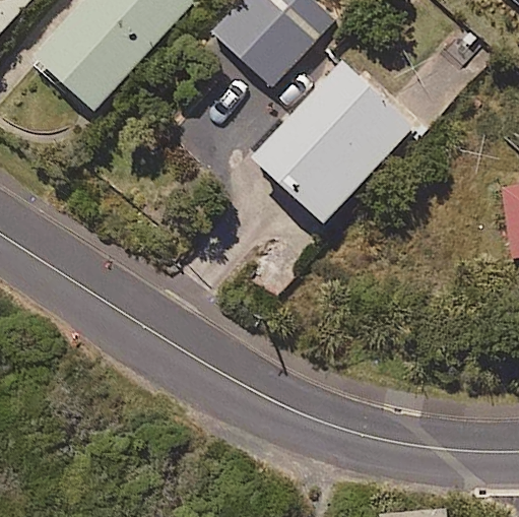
[(0,31),(28,0),(0,0),(0,31)]
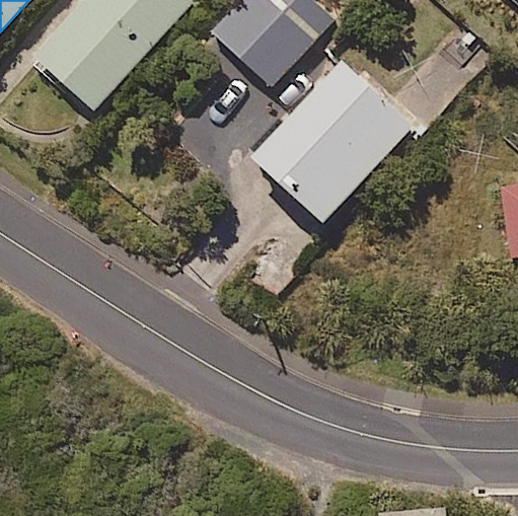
[(77,0),(29,54),(93,113),(195,0),(77,0)]
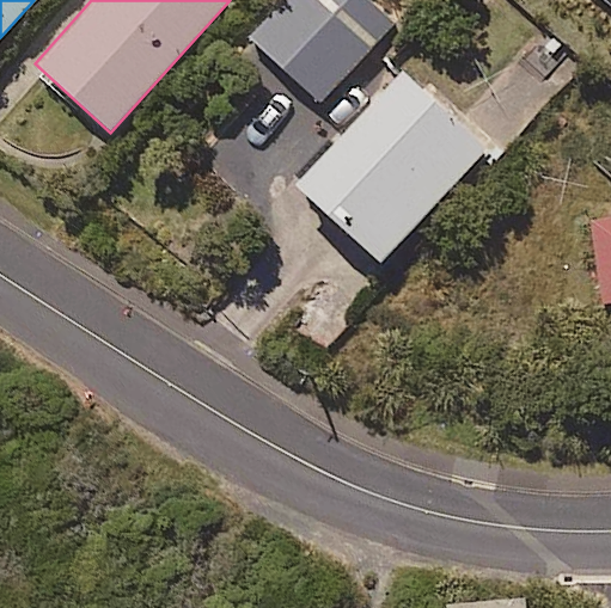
[(396,26),(367,0),(288,0),(251,40),(323,105),(396,26)]
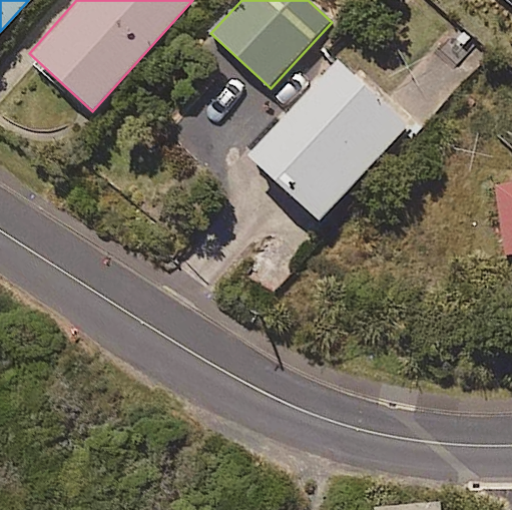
[(407,124),(338,60),(249,155),(319,219),(407,124)]
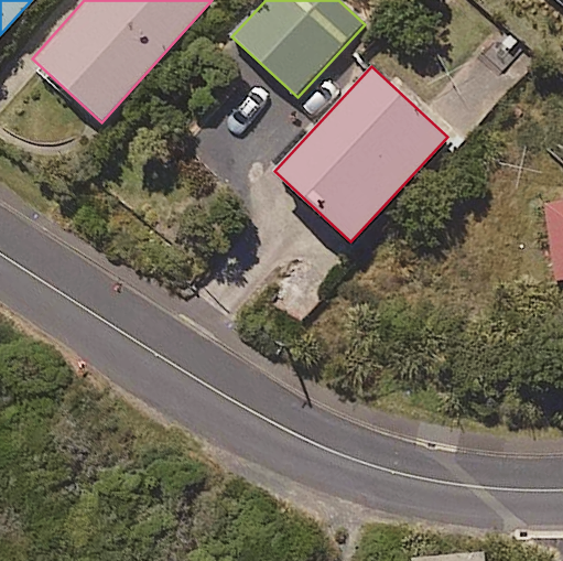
[(562,204),(547,207),(558,281),(562,279),(562,204)]
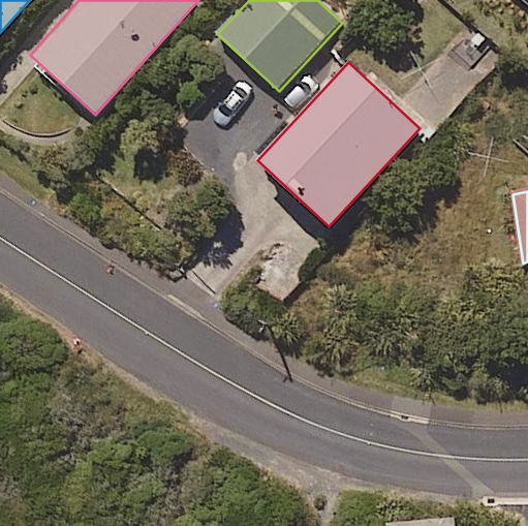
[(456,525),(455,513),(387,519),(387,525),(456,525)]
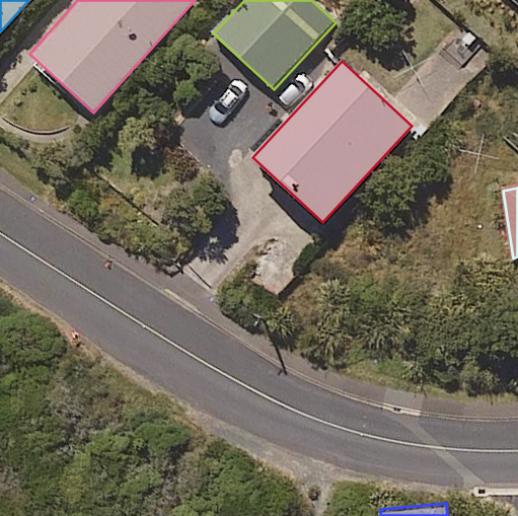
All buildings are outlined.
